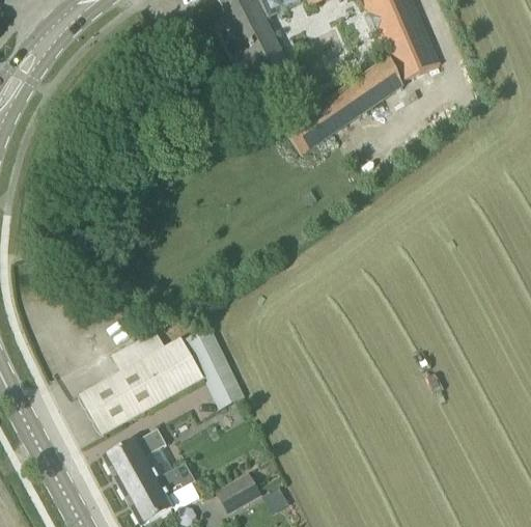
[(217,0),(244,53),(233,57),(253,94),(292,75),(254,0),(217,0)]
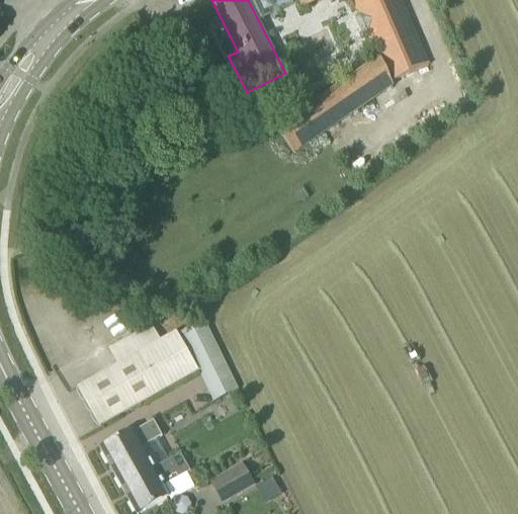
[(299,0),(300,2),(306,0),(354,0),(379,56),(276,124),(292,149),(392,83),(390,78),(427,62),(401,0),(299,0)]
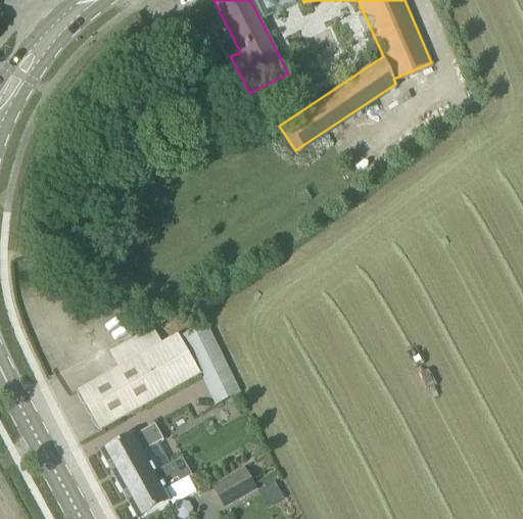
[(80,388),(101,427),(199,373),(216,404),(242,388),(205,322),(180,336),(178,331),(161,340),(153,325),(116,345),(126,362),(80,388)]
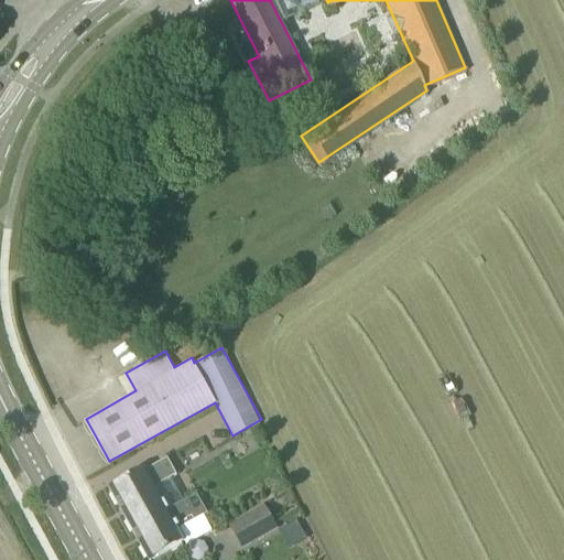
[(109,485),(136,531),(171,512),(170,508),(159,488),(155,484),(176,472),(166,455),(147,466),(145,465),(109,485)]
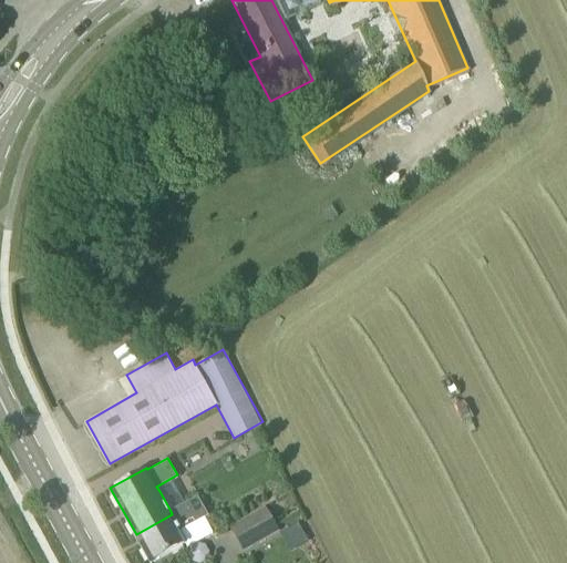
[(185,503),(171,511),(172,514),(136,534),(151,561),(186,542),(188,545),(214,531),(205,515),(208,513),(198,495),(185,503)]
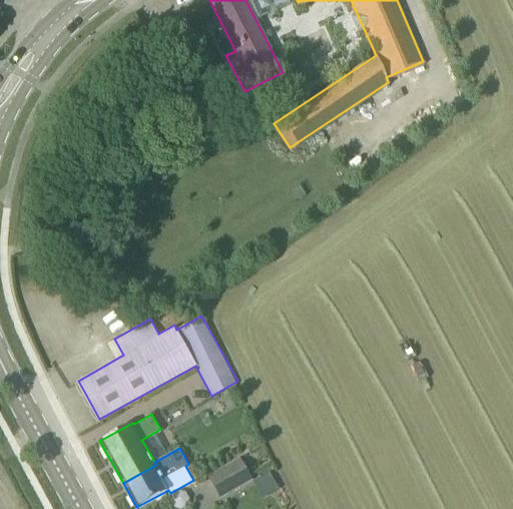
[(251,476),(241,457),(208,475),(218,494),(251,476)]
